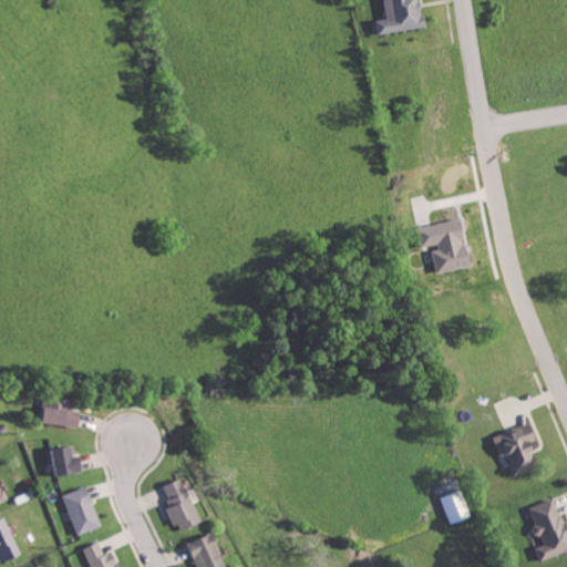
[(381,33),(428,26),(423,0),(385,0),(389,18),(379,19),(381,33)]
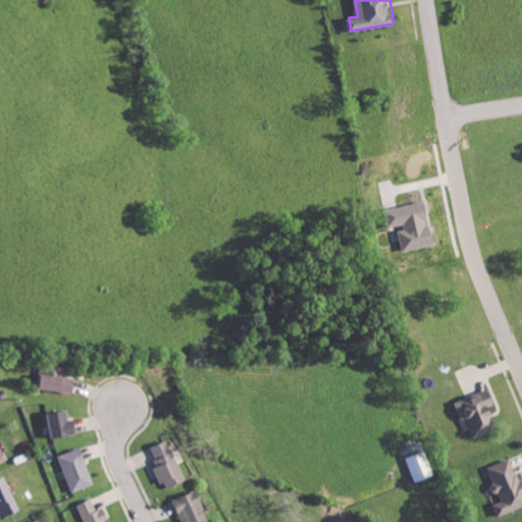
[(404,250),(435,244),(427,201),(386,208),(390,228),(400,226),(404,250)]
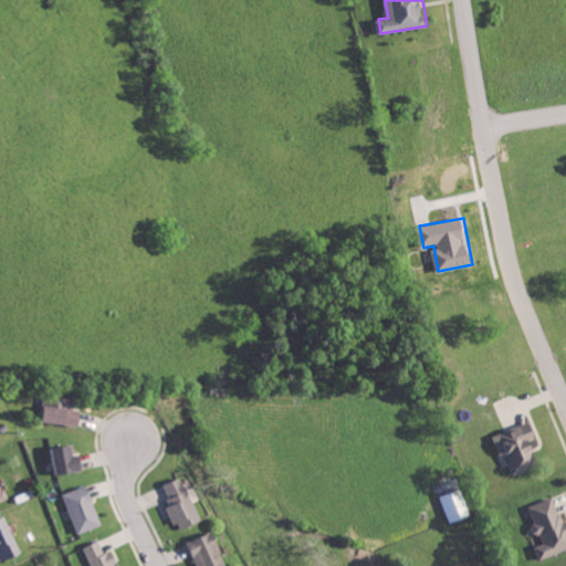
[(84,410),(75,408),(77,400),(50,395),(45,420),(81,427),(84,410)]
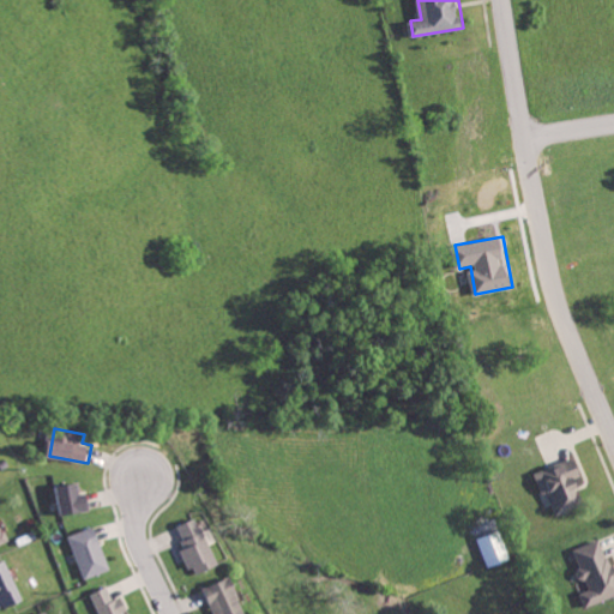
[(543,493),(549,491),(559,515),(587,504),(581,487),(588,483),(577,456),(535,473),(543,493)]
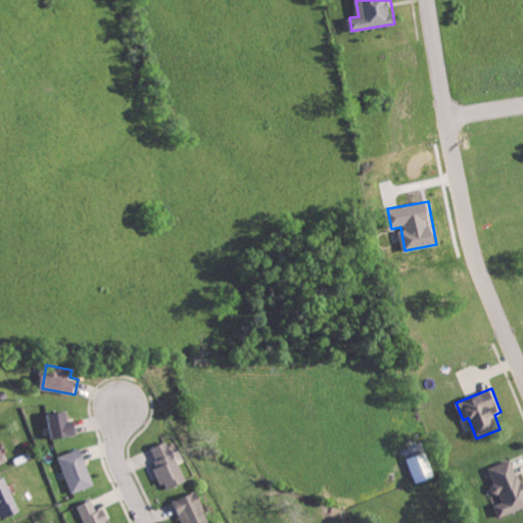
[(80,420),(70,421),(69,411),(52,413),(54,437),(82,435),(80,420)]
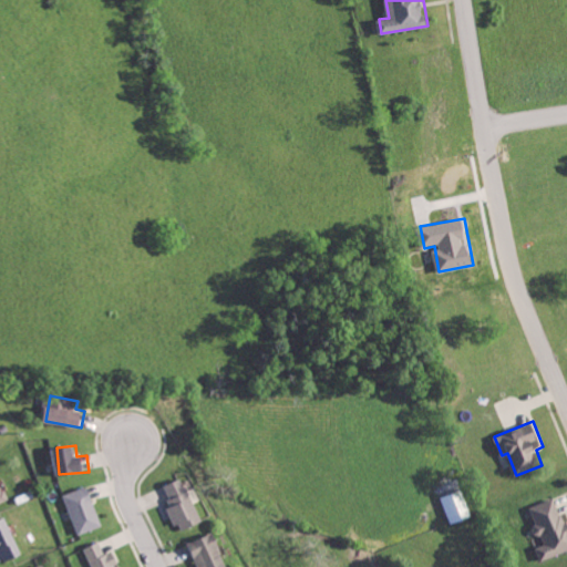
[(164,485),(173,505),(168,506),(178,531),(203,521),(195,502),(200,500),(196,486),(187,490),(182,477),(164,485)]
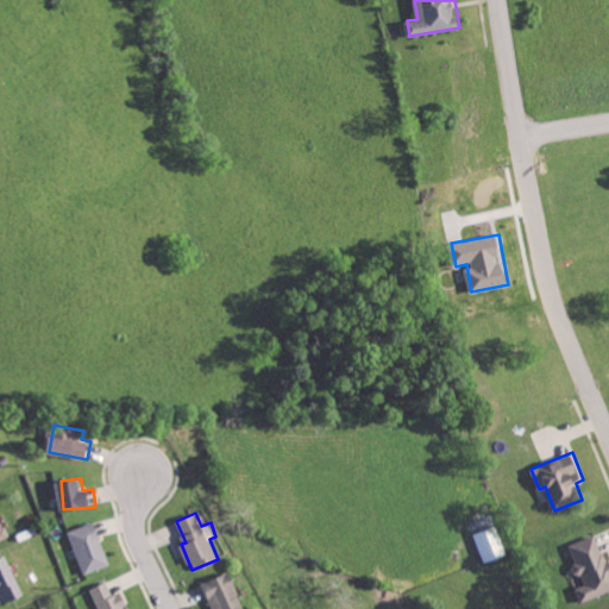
[(0,541),(11,537),(0,514),(0,541)]
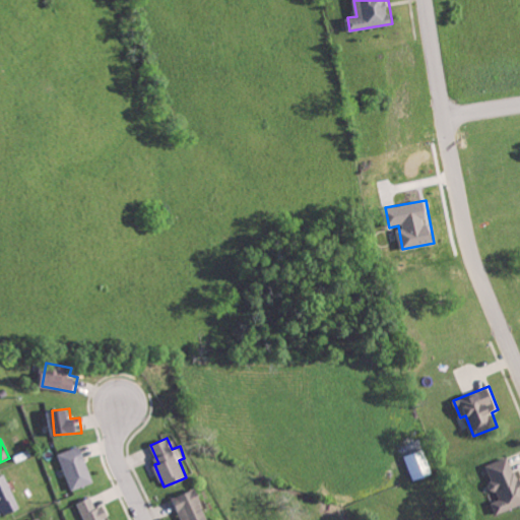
[(58,454),(72,491),(95,481),(81,445),(58,454)]
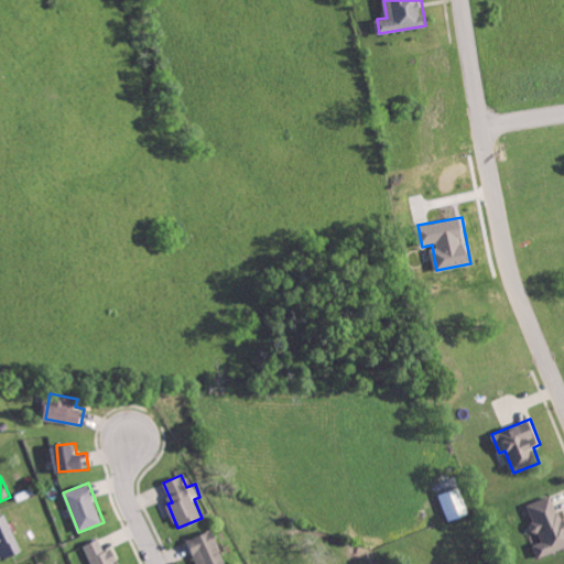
[(446,518),(469,510),(462,487),(438,494),(446,518)]
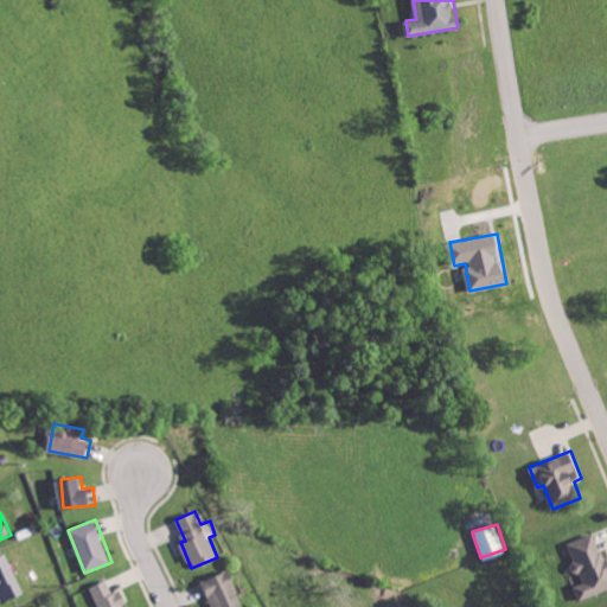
[(579,599),(606,588),(606,555),(599,531),(567,542),(576,572),(580,570),(583,582),(574,585),(579,599)]
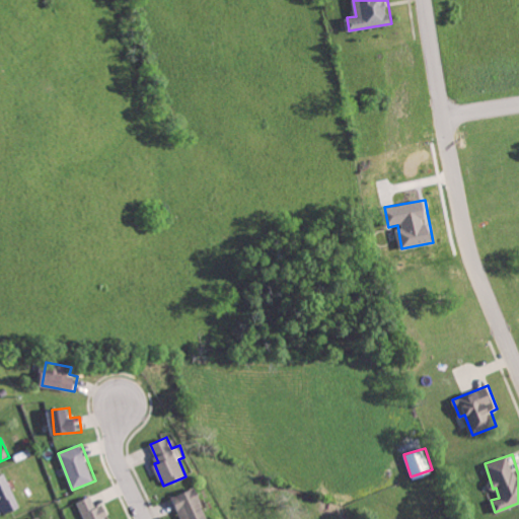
[(0,499),(1,499),(5,513),(20,509),(8,473),(0,475),(0,499)]
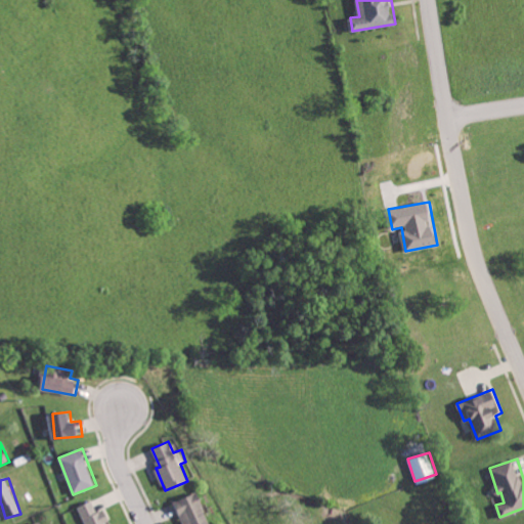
[(210,523),(199,491),(174,500),(182,523),(210,523)]
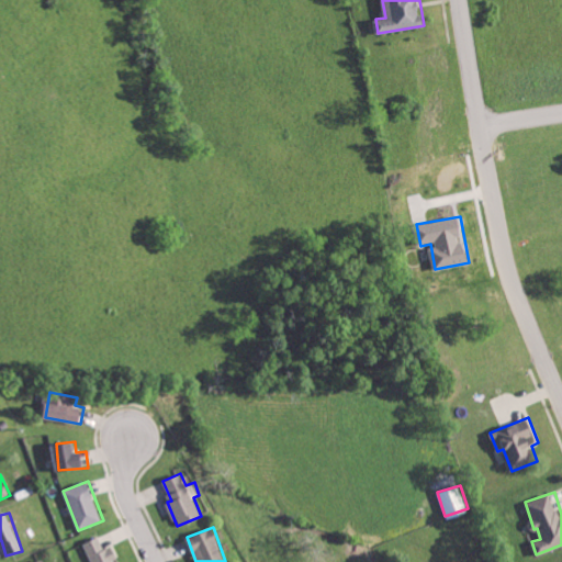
[(103,548),(99,537),(83,543),(91,561),(121,561),(120,561),(119,561),(112,544),(103,548)]
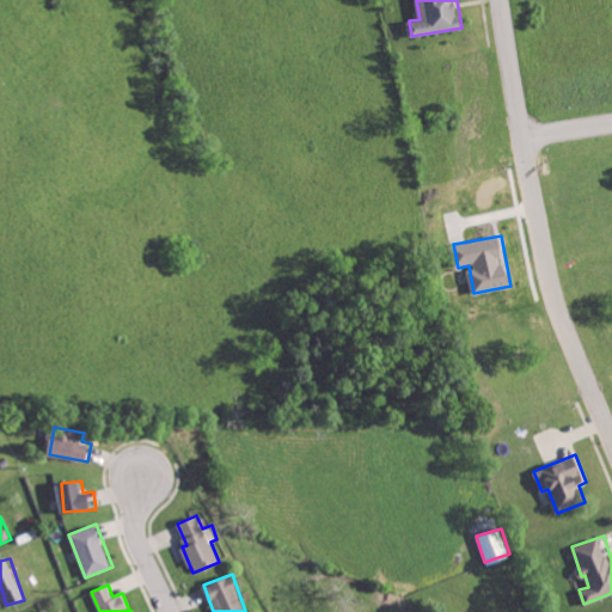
All buildings are outlined.
